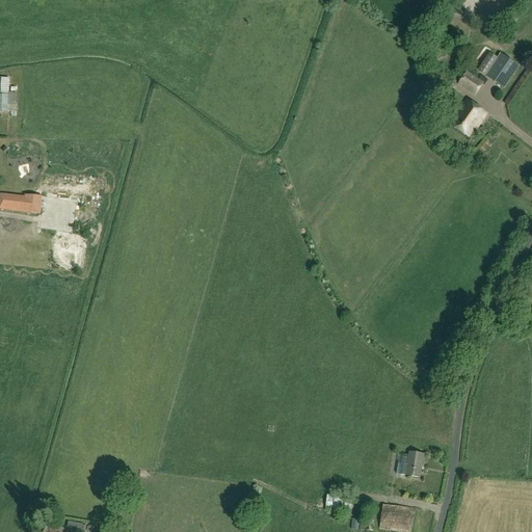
[(517,65),(501,55),(487,77),(503,87),(517,65)]
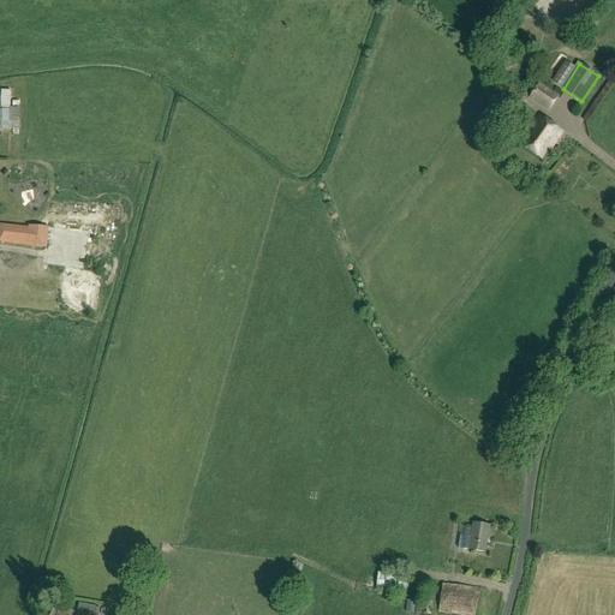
[(529,99),(549,112),(560,97),(539,83),(529,99)]
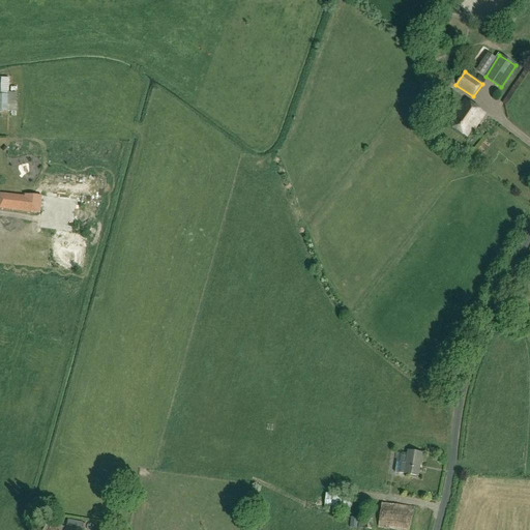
[(450,126),(466,137),(473,127),(474,129),(484,114),(465,100),(454,115),(457,117),(450,126)]
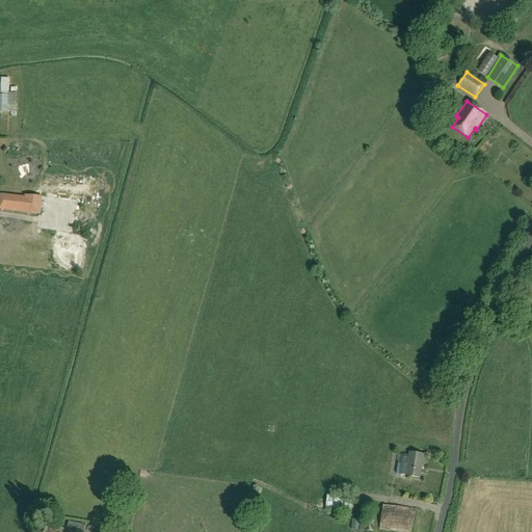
[(0,208),(33,212),(34,198),(1,194),(0,204),(0,208)]
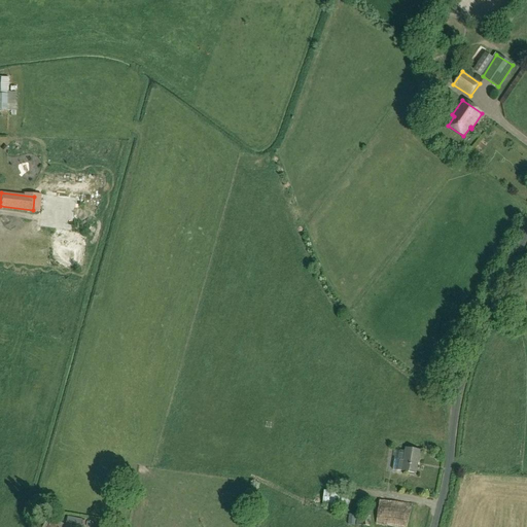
[(398,460),(394,460),(392,470),(401,472),(401,471),(416,473),(420,451),(406,449),(405,454),(399,453),(398,460)]
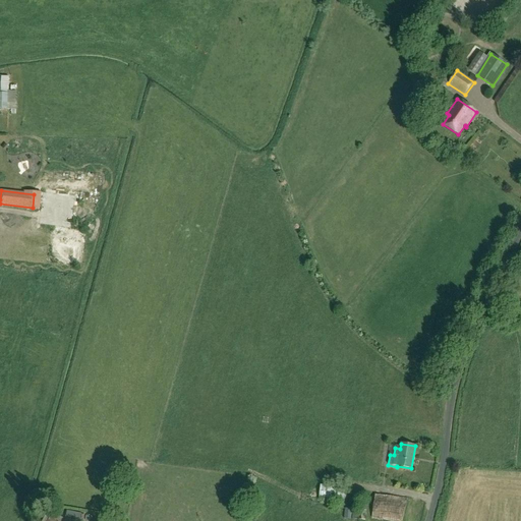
[(347,487),(321,484),(319,499),(343,502),(345,490),(346,490),(347,487)]
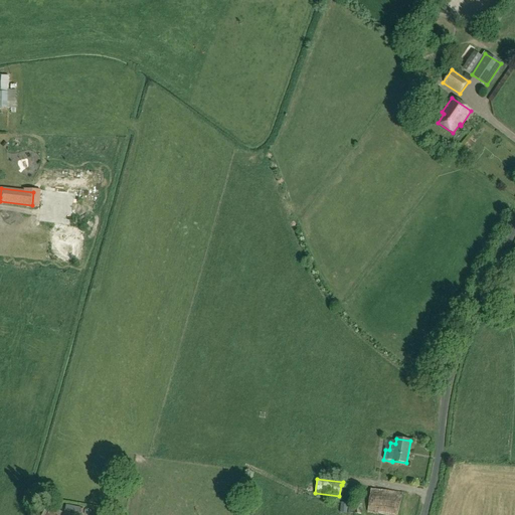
[(370,489),(367,512),(383,514),(399,514),(403,493),(370,489)]
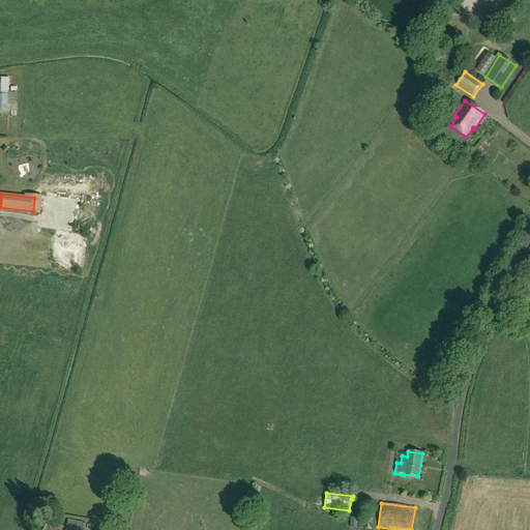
[(373,520),(358,519),(358,529),(372,529),(373,520)]
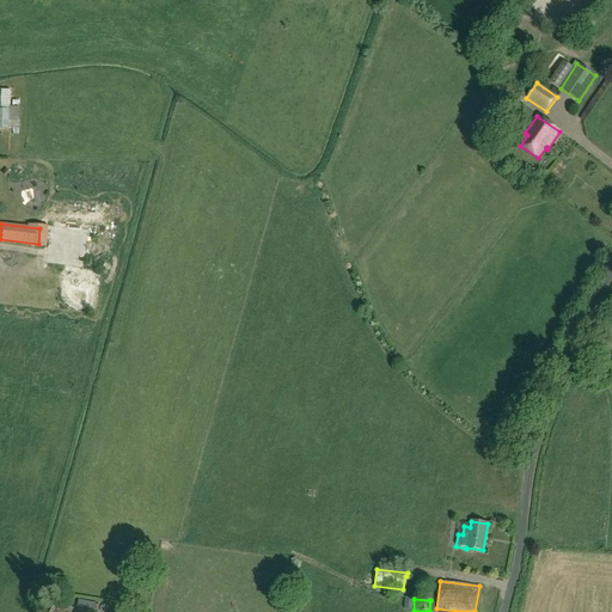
[(95,611),(96,604),(78,600),(77,607),(95,611)]
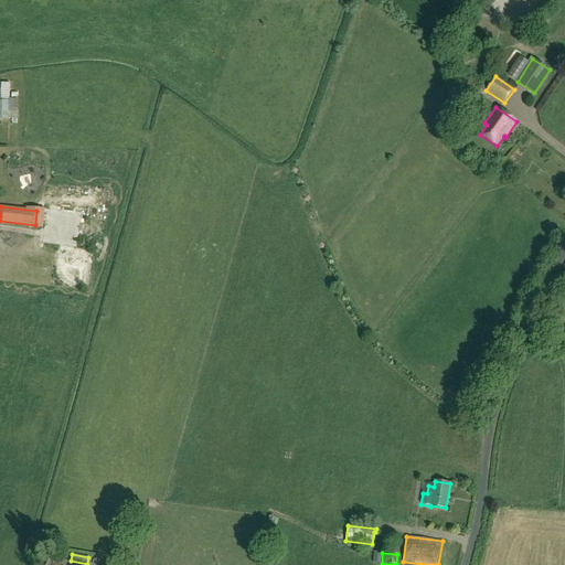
[(51,555),(45,564),(66,564),(67,564),(51,555)]
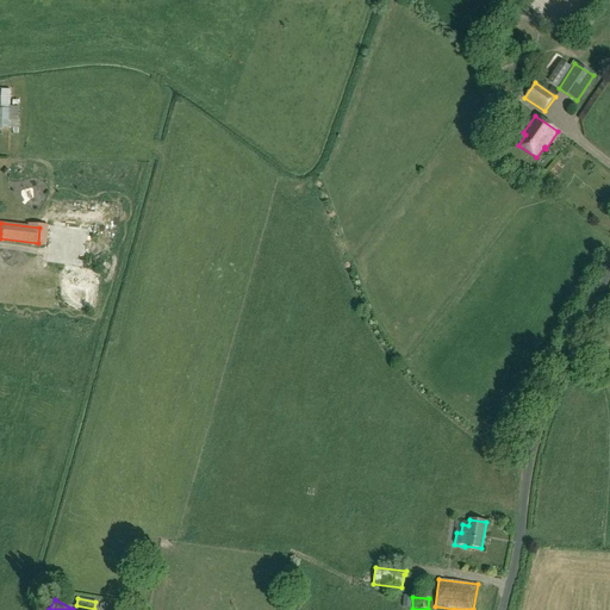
All buildings are outlined.
